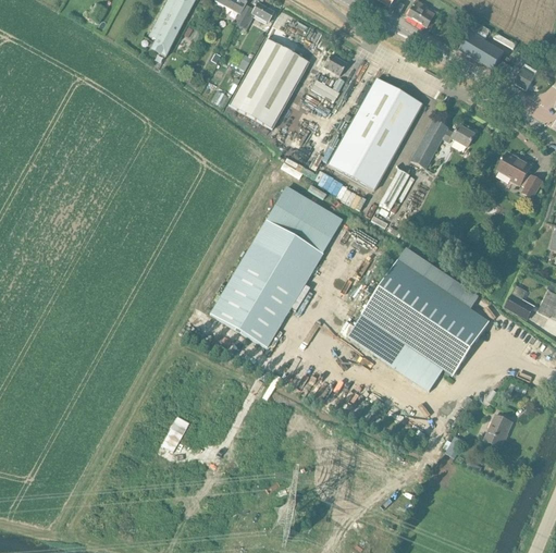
[(170,12),(184,20),(194,0),(165,0),(159,13),(167,17),(170,12)]
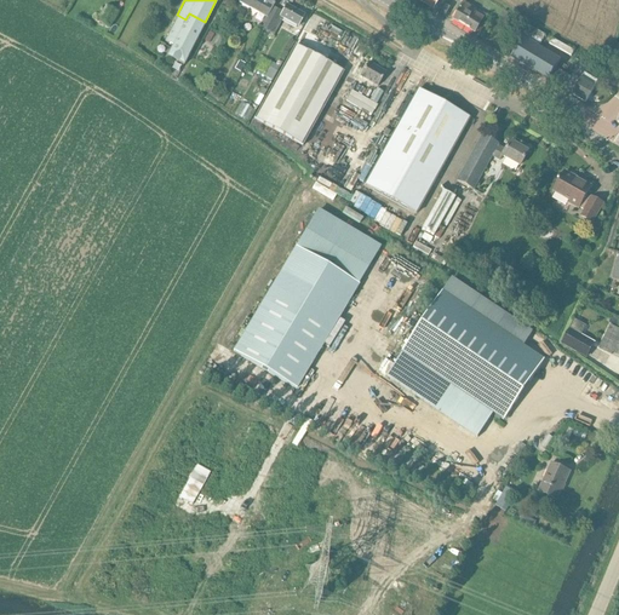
[(265,28),(278,5),(274,3),(275,0),(242,0),(265,13),(259,24),(265,28)]
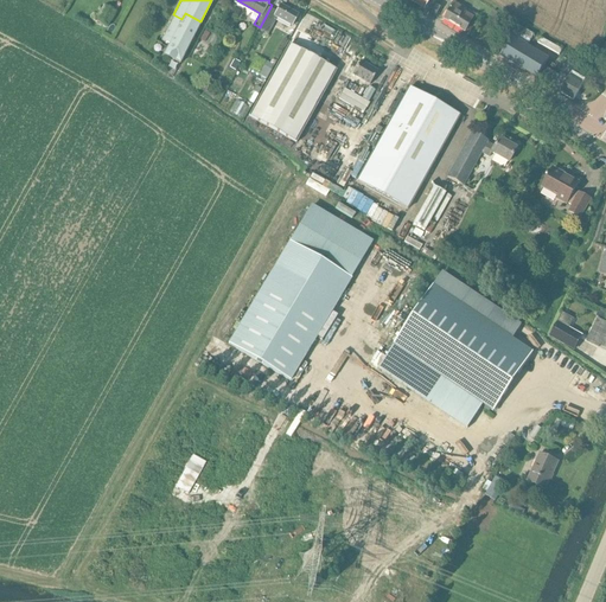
[(465,29),(473,14),(463,8),(464,6),(453,0),(444,17),(465,29)]
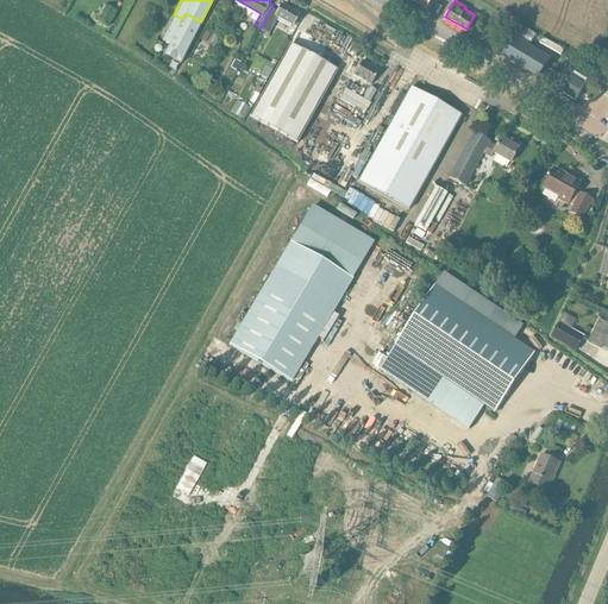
[(96,16),(108,21),(117,8),(105,1),(96,16)]
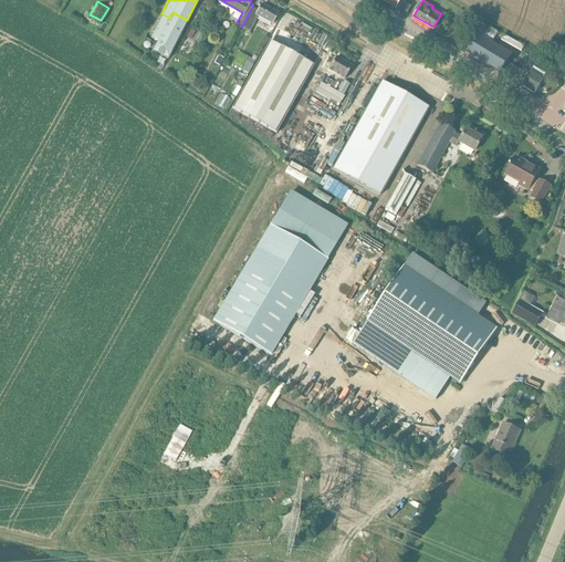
[(253,4),(242,25),(250,30),(259,14),(272,22),(279,11),(262,1),(259,8),(253,4)]
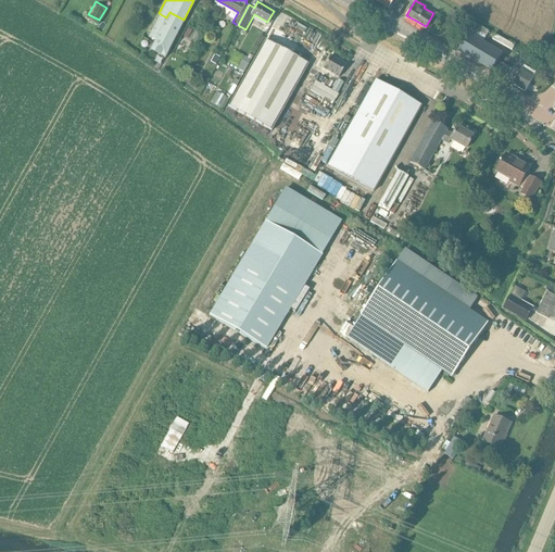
[(399,13),(404,4),(399,1),(393,10),(399,13)]
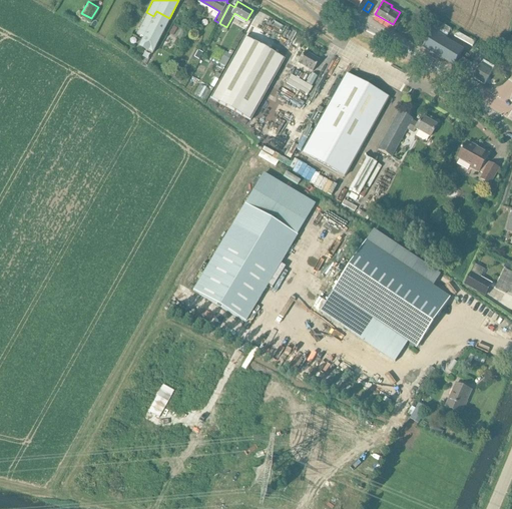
[(417,5),(413,13),(419,17),(424,9),(417,5)]
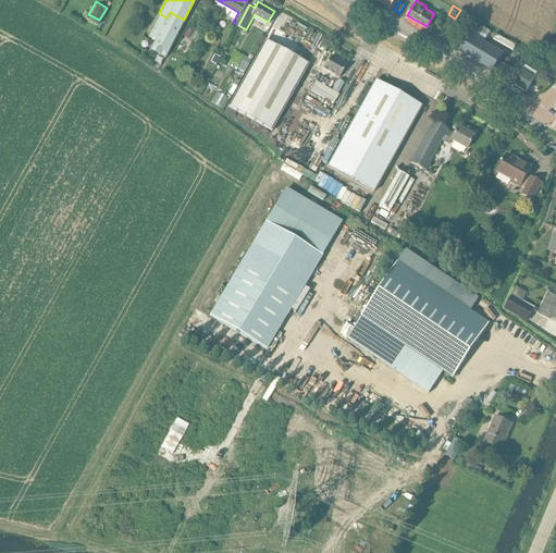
[(165,54),(184,20),(170,12),(167,17),(159,13),(148,34),(156,38),(151,47),(165,54)]
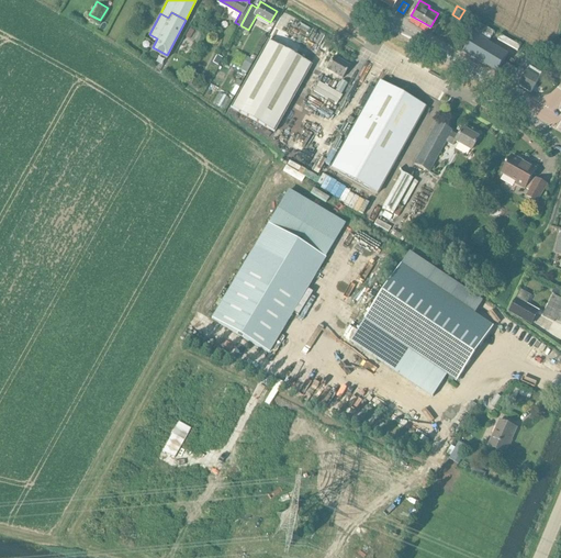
[(512,77),(518,66),(505,58),(509,51),(474,30),(463,48),(512,77)]
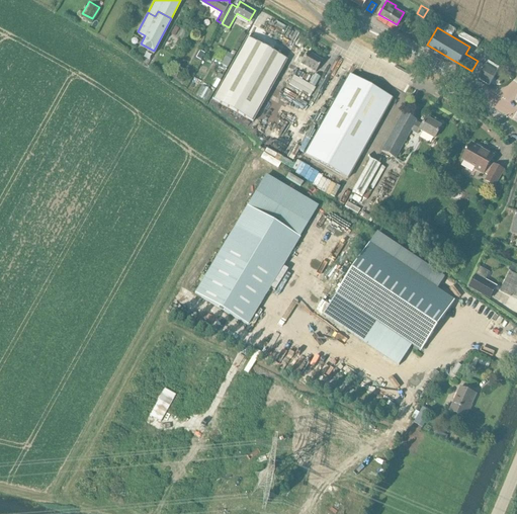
[(179,35),(175,43),(181,46),(185,39),(179,35)]
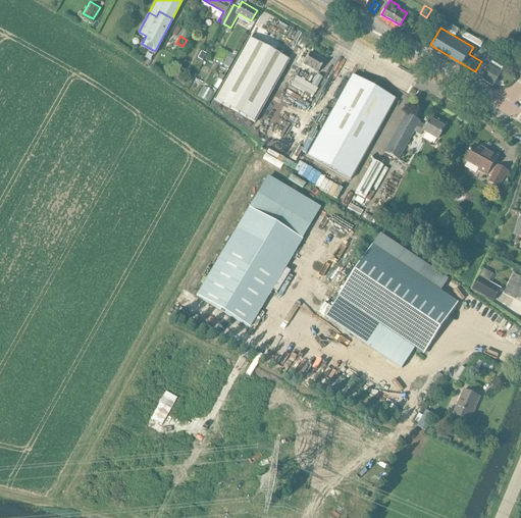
[(255,120),(290,58),(249,36),(214,97),(255,120)]
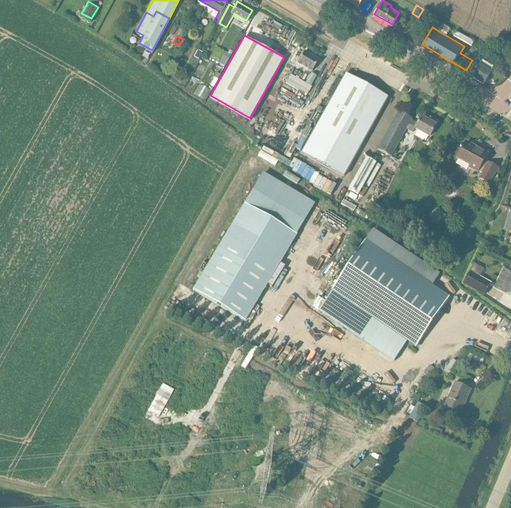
[(225,49),(219,59),(226,63),(232,53),(234,49),(230,47),(228,50),(225,49)]
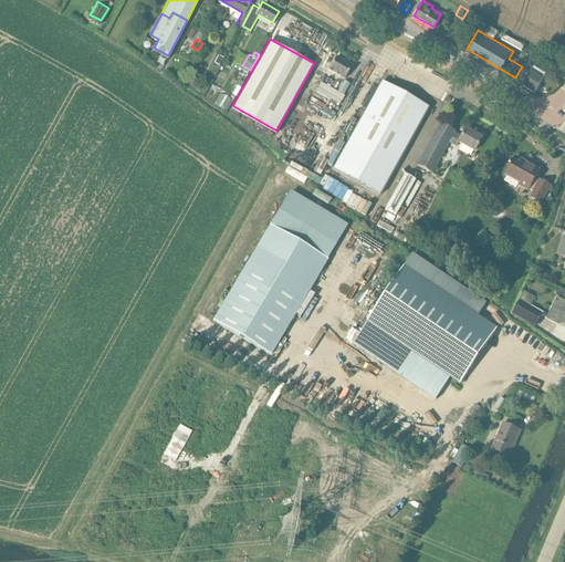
[(345,76),(353,64),(336,54),(328,66),(345,76)]
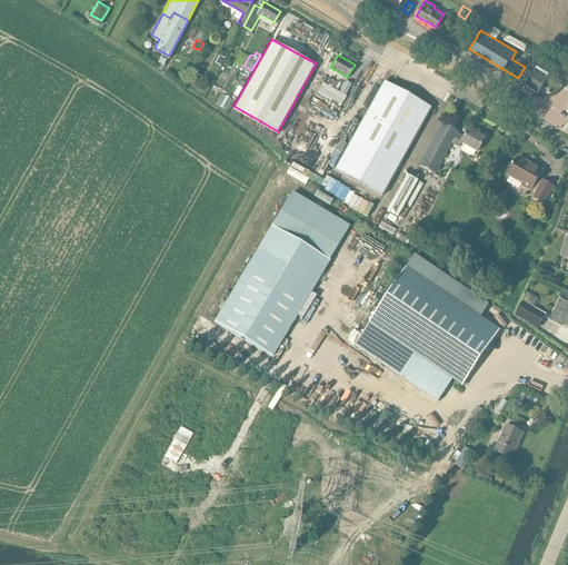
[(538,91),(547,77),(550,71),(538,63),(534,69),(526,83),(538,91)]
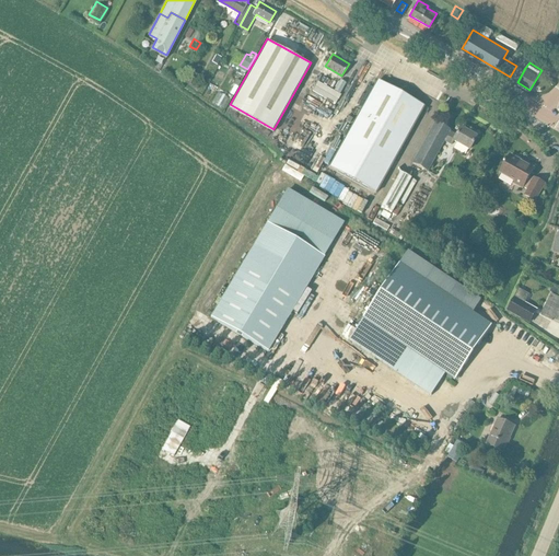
[(190,70),(186,79),(190,81),(195,72),(190,70)]
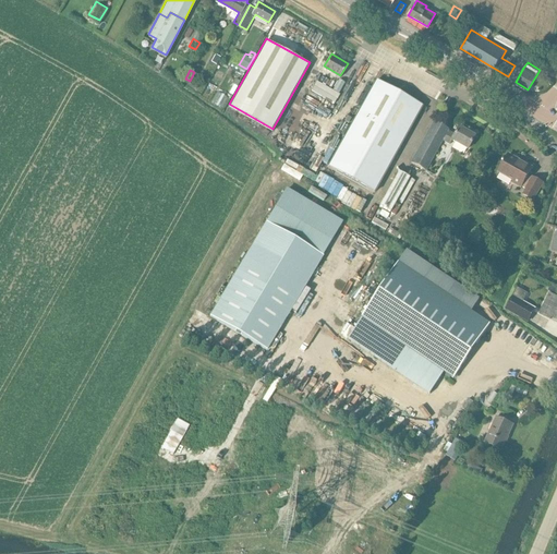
[(334,87),(314,76),(309,86),(331,99),(337,89),(339,91),(346,80),(339,76),(334,87)]
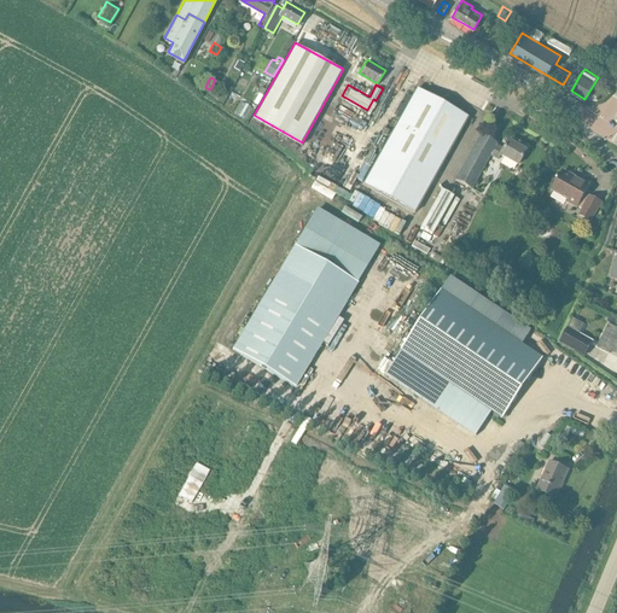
[(415,210),(469,115),(417,86),(364,181),(415,210)]
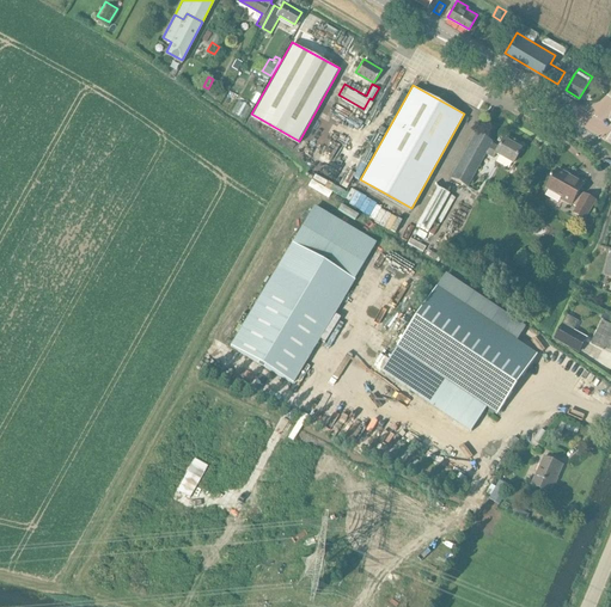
[(499,143),(492,140),(493,139),(476,130),(451,176),(468,184),(486,152),(494,157),(496,152),(513,161),(521,146),(503,135),(499,143)]
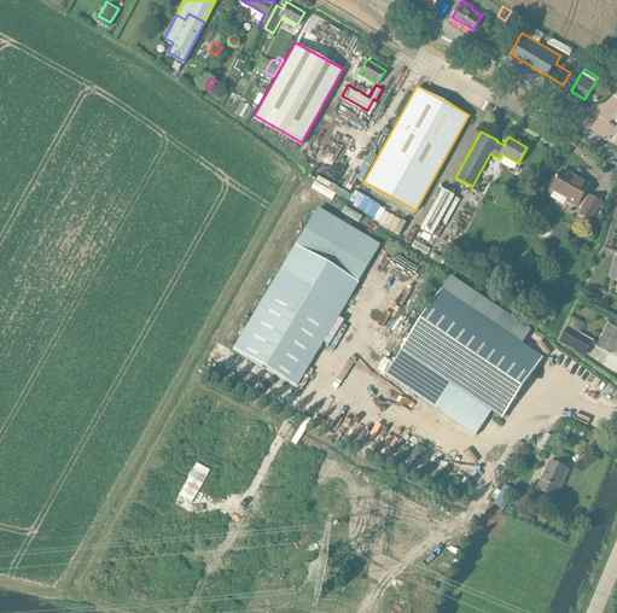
[(591,182),(563,168),(559,175),(558,175),(557,176),(558,177),(553,187),(570,196),(569,198),(578,203),(585,205),(581,211),(592,217),(603,198),(591,192),(591,193),(586,191),(591,182)]
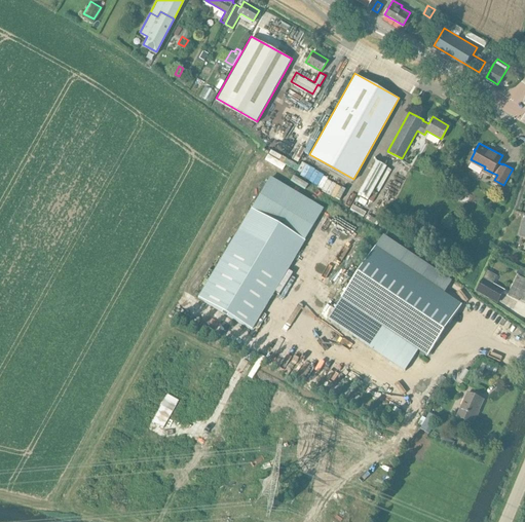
[(368,197),(386,164),(376,159),(359,192),(368,197)]
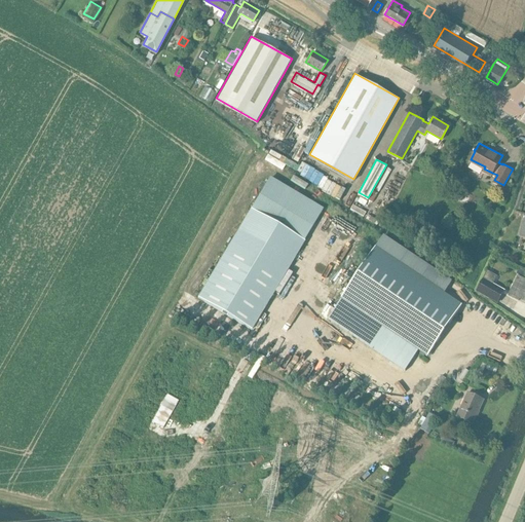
[(371,206),(391,169),(387,166),(369,199),(358,193),(355,197),(371,206)]
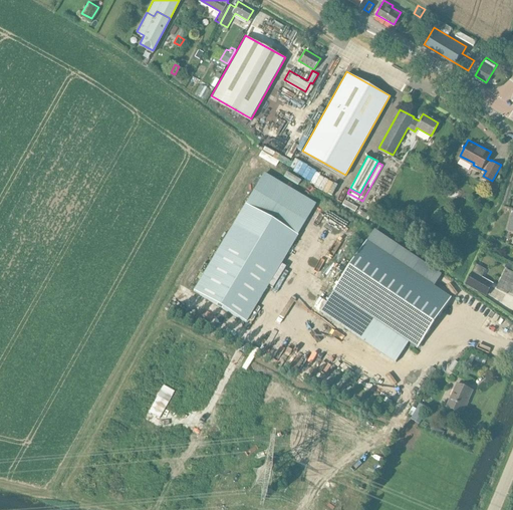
[(245,202),(194,288),(247,319),(298,233),(245,202)]
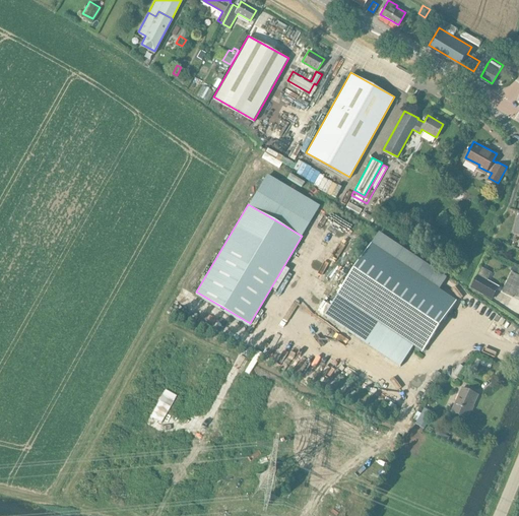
[(373,241),(338,292),(351,301),(338,320),(364,337),(377,317),(414,343),(424,348),(457,298),(440,286),(373,241)]
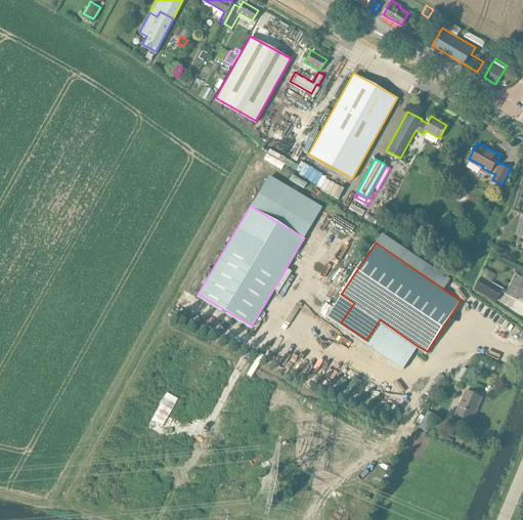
[(496,299),(503,287),(491,282),(497,272),(486,266),(481,276),(476,289),(496,299)]
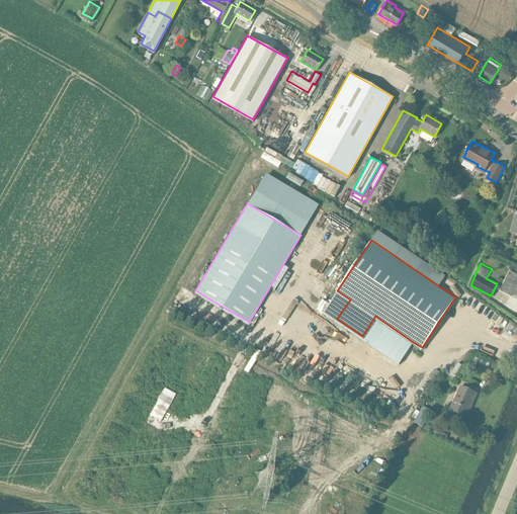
[(516,271),(511,268),(501,288),(511,293),(514,288),(516,289),(516,271)]
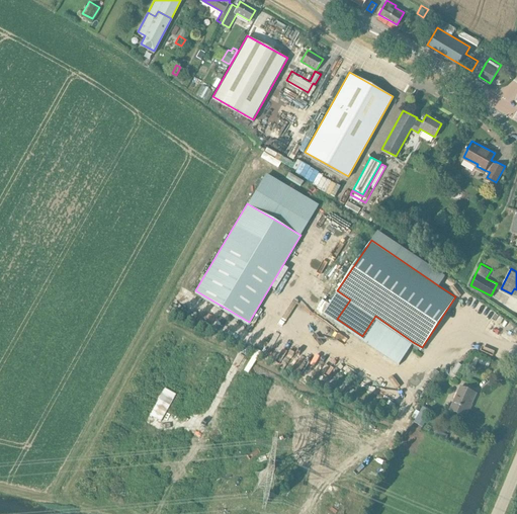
[(466,416),(478,392),(460,383),(450,408),(466,416)]
